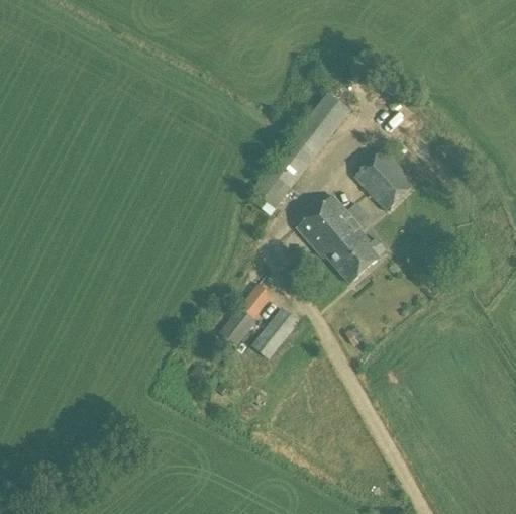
[(401,128),(430,168),(458,146),(429,106),(401,128)]
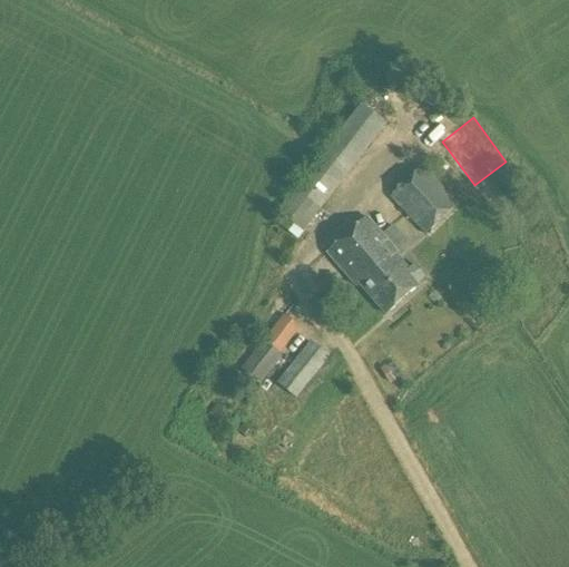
[(352,165),(327,145),(277,209),(303,230),(352,165)]
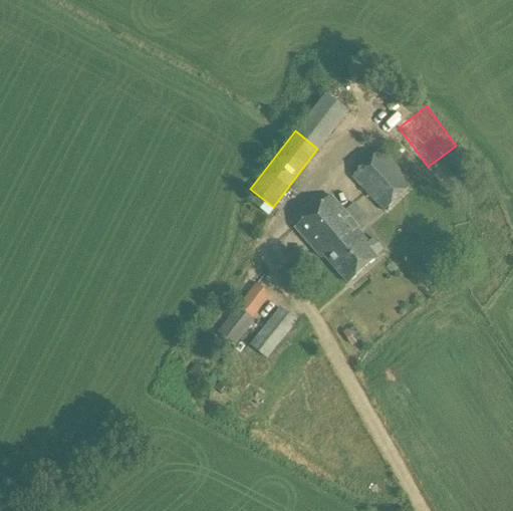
[(383,210),(413,182),(380,148),(350,176),(383,210)]
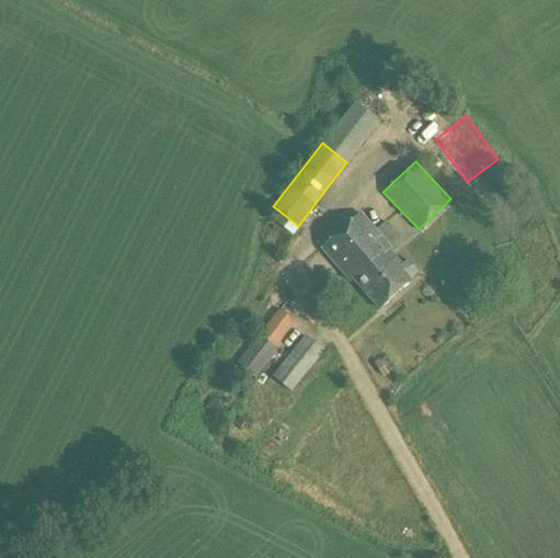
[(389,249),(391,247),(360,212),(320,247),(349,279),(352,276),(379,307),(414,276),(413,275),(419,270),(408,258),(402,263),(389,249)]
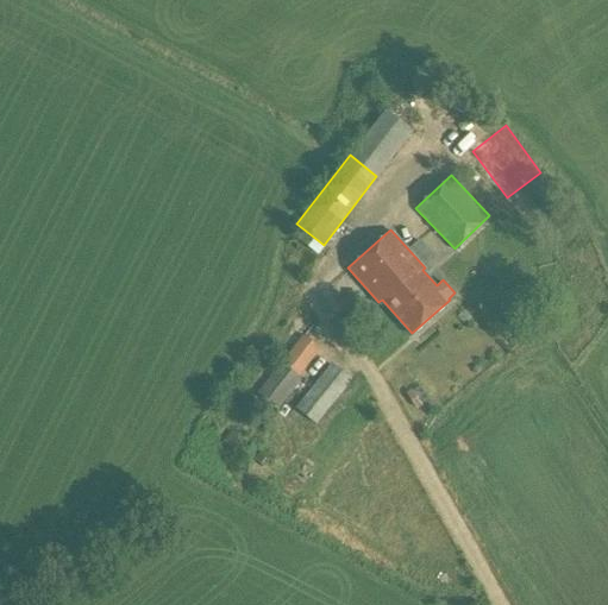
[(277,409),(301,378),(298,375),(320,347),(302,334),(256,391),(277,409)]
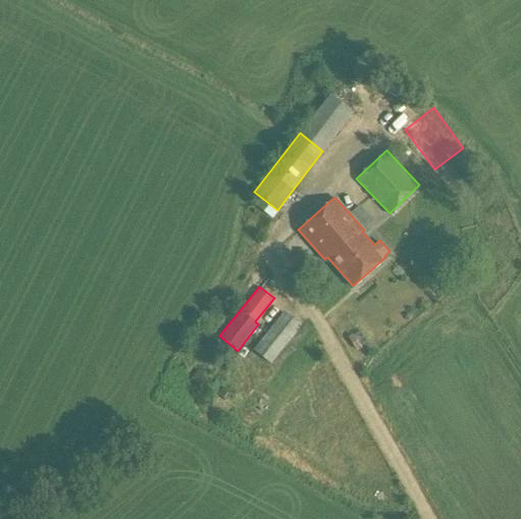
[(270,363),(301,324),(283,310),(252,349),(270,363)]
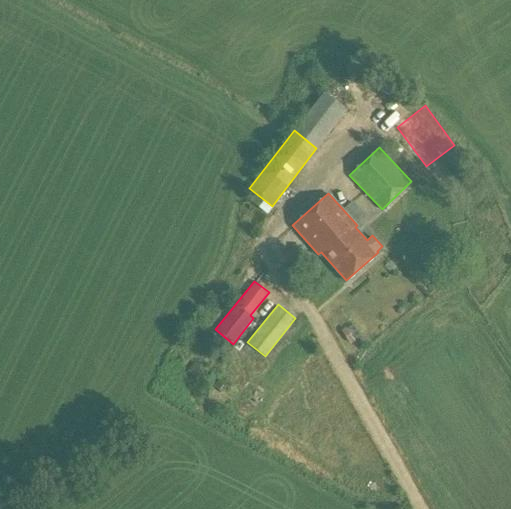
[(194,375),(201,367),(194,360),(187,369),(194,375)]
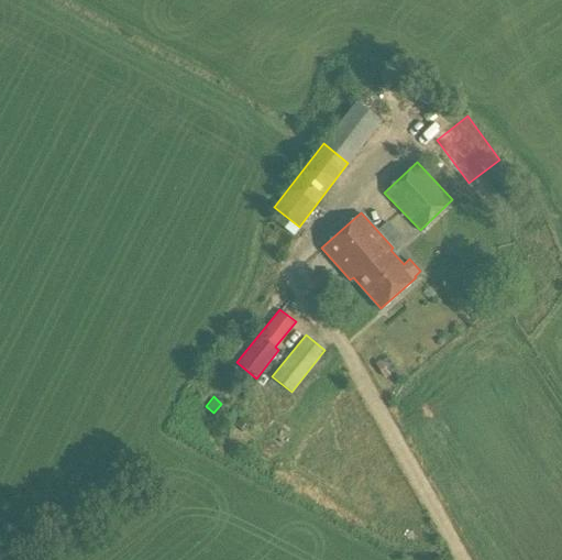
[(241,428),(246,421),(239,416),(234,424),(241,428)]
